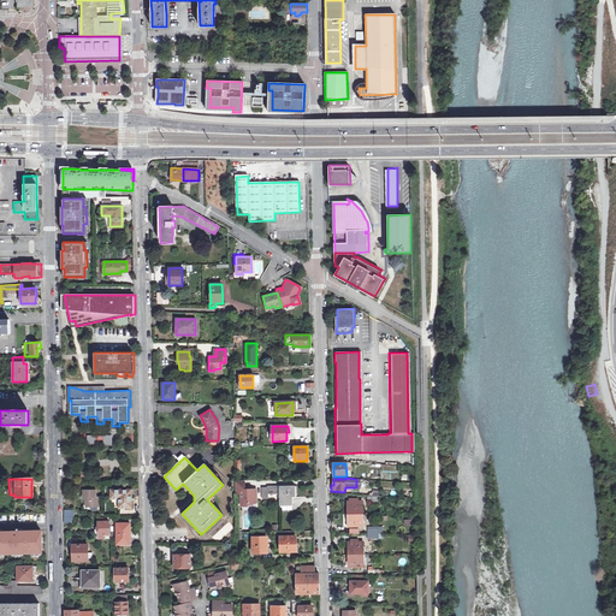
[(240,505),(241,505),(244,505),(248,503),(256,503),(255,490),(244,490),(244,481),(235,481),(236,493),(240,493),(240,505)]
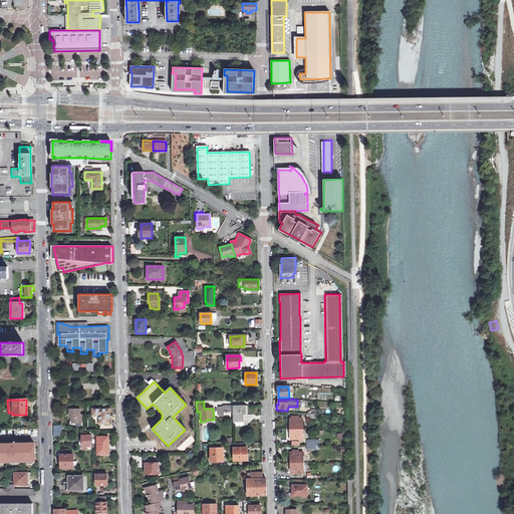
[(232,413),(232,406),(223,406),(223,407),(219,408),(219,417),(223,416),(223,414),(227,414),(227,413),(232,413)]
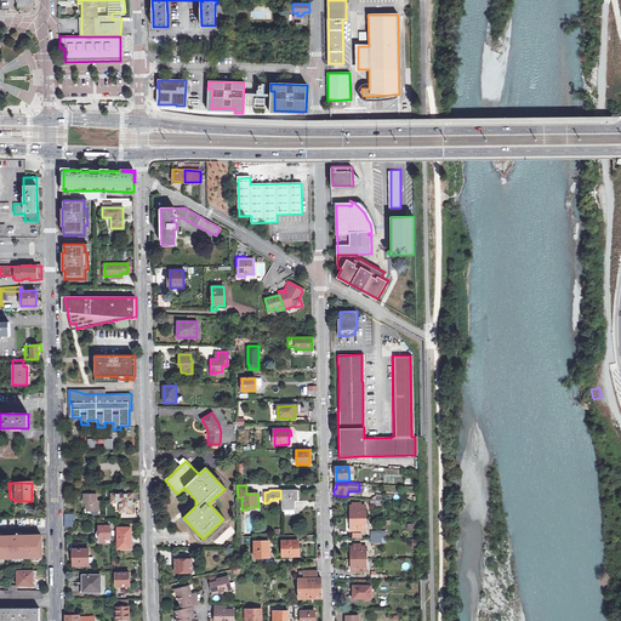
[(297,490),(280,490),(280,499),(281,510),(294,510),(294,502),(297,502),(297,490)]
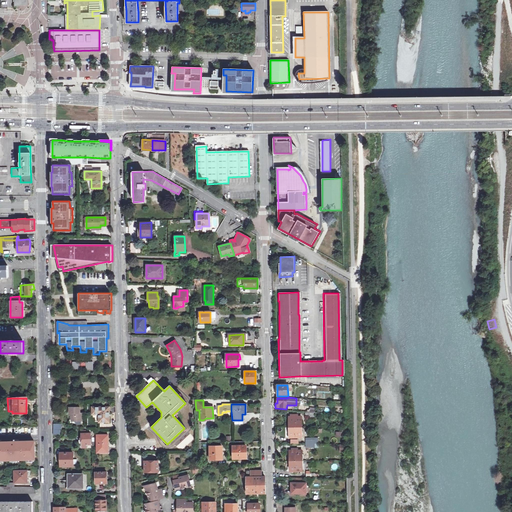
[(69,413),(70,413),(71,413),(71,415),(71,421),(82,421),(82,413),(80,413),(80,407),(69,407),(69,413)]
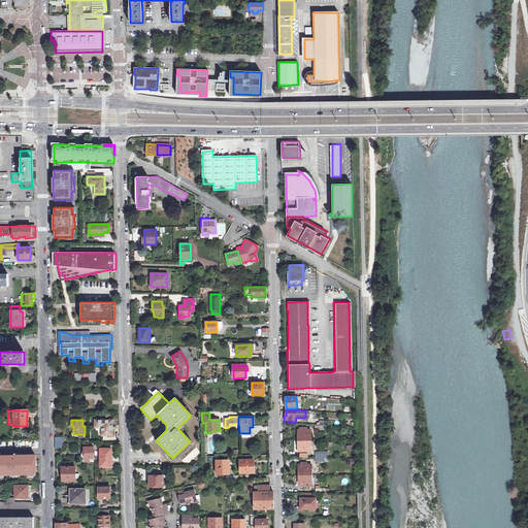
[(95,427),(102,427),(102,435),(112,436),(112,420),(95,420),(95,427)]
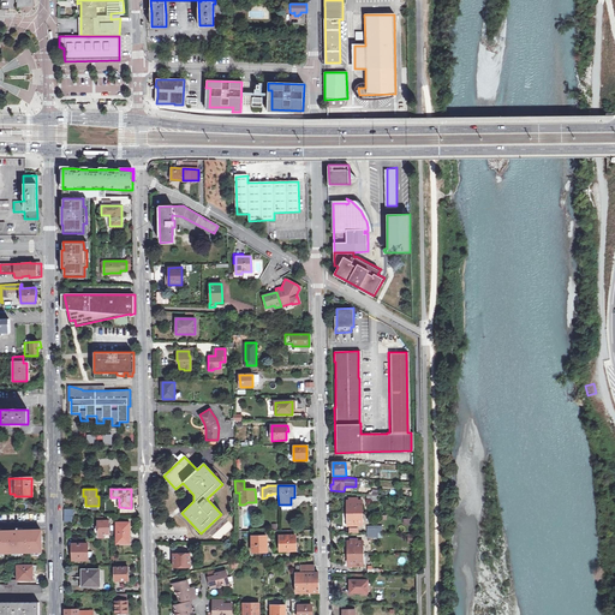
[(346,501),(346,513),(362,513),(362,501),(346,501)]
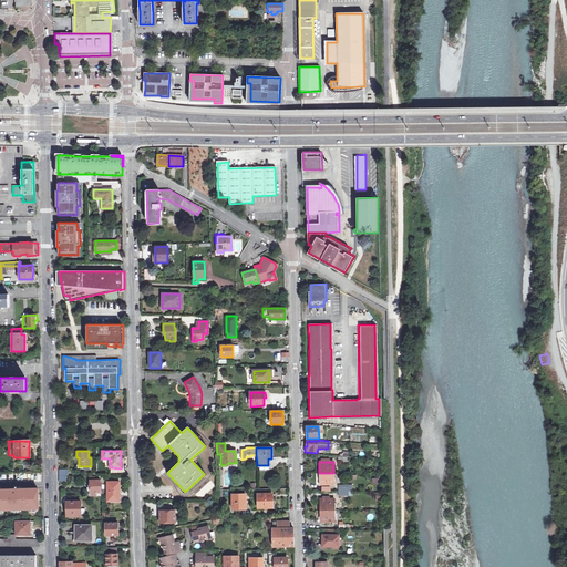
[(333,473),(319,473),(320,484),(334,484),(333,473)]
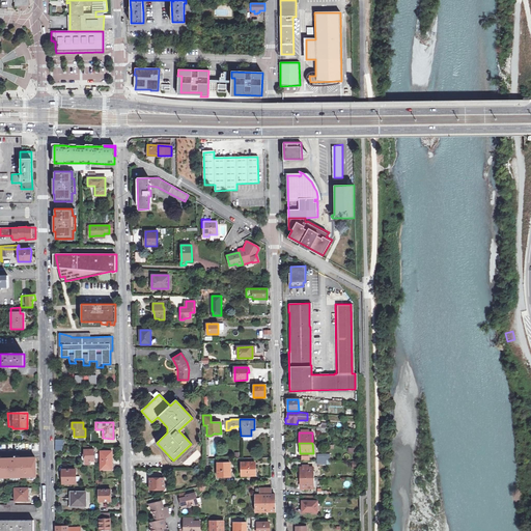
[(83,465),(95,465),(94,452),(94,445),(83,446),(83,465)]
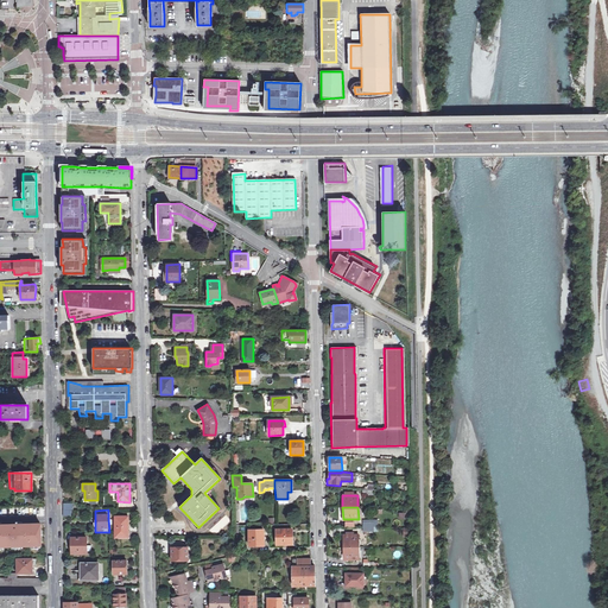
[(128,517),(115,517),(116,538),(130,537),(128,517)]
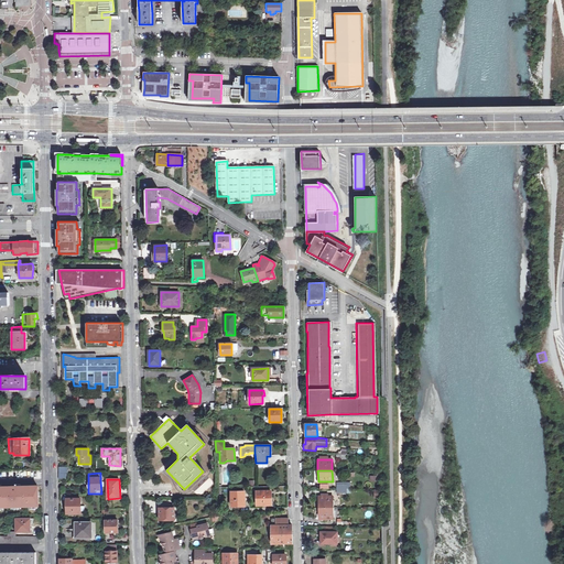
[(39,486),(0,486),(0,508),(40,507),(39,486)]
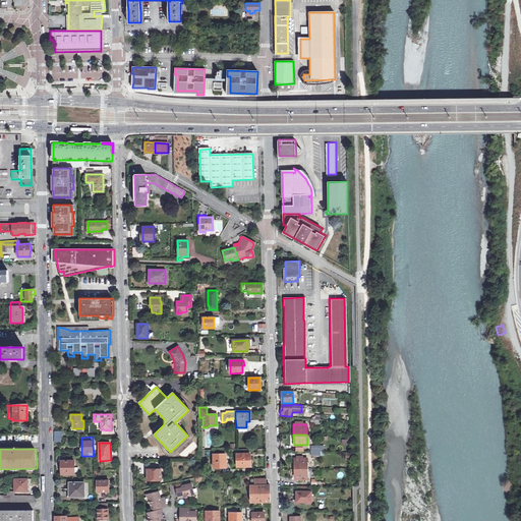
[(250,466),(250,454),(237,454),(237,467),(250,466)]
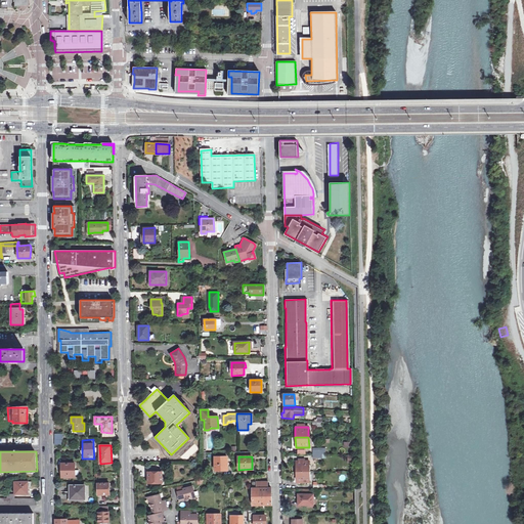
[(229,473),(229,468),(227,467),(227,457),(214,457),(215,473),(229,473)]
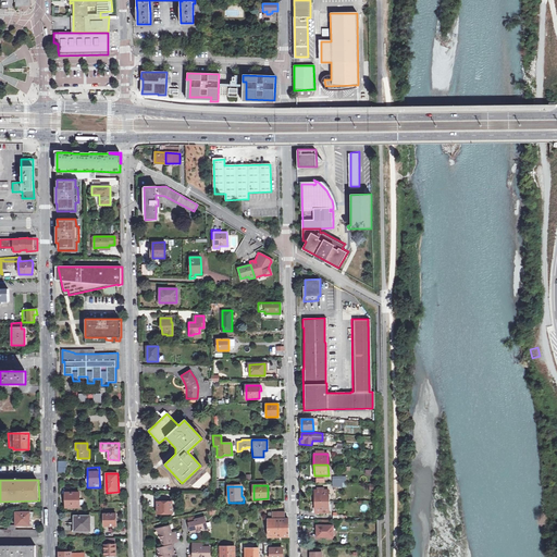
[(314,491),(314,502),(329,502),(329,491),(314,491)]
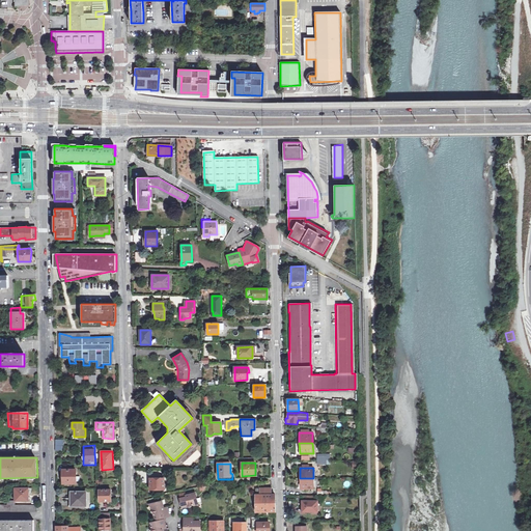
[(76,470),(62,470),(62,483),(76,483),(76,470)]
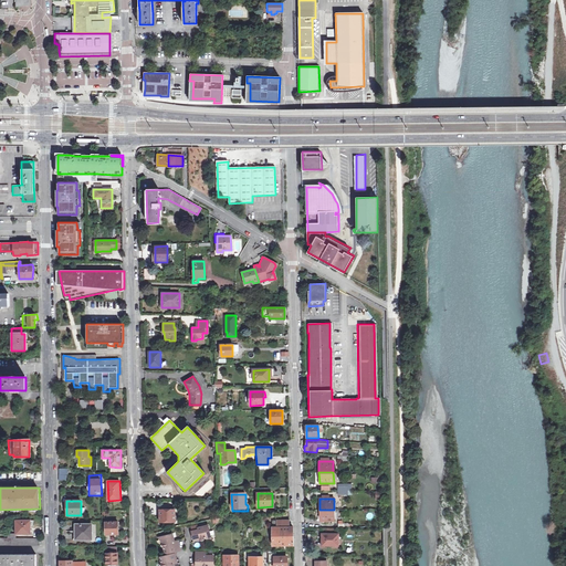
[(175,522),(175,510),(159,510),(159,523),(175,522)]
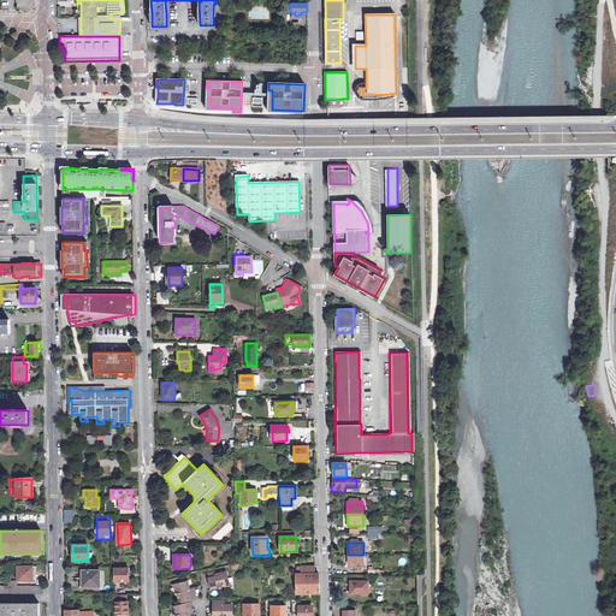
[(363,555),(348,555),(348,567),(363,567),(363,555)]
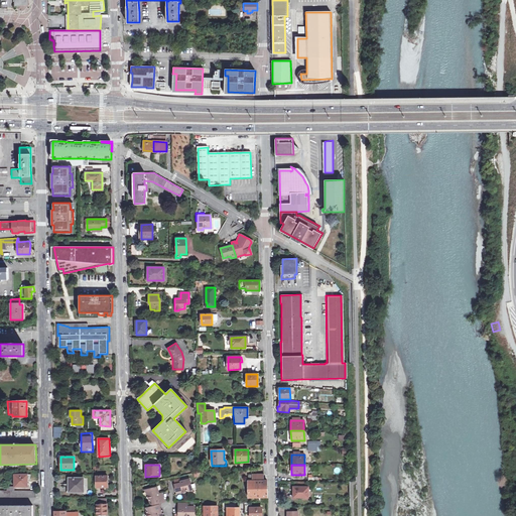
[(267,497),(267,474),(248,475),(248,498),(267,497)]
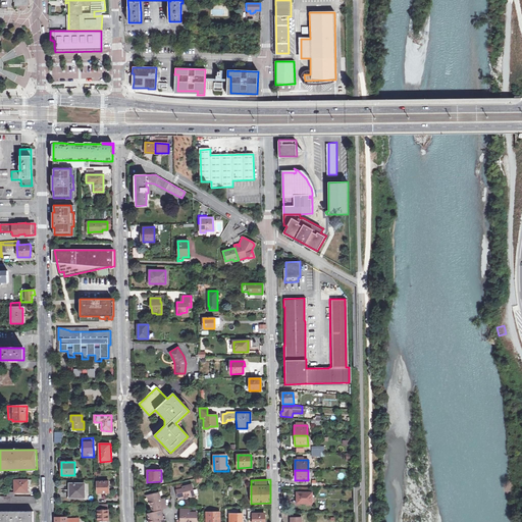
[(14,491),(14,492),(29,492),(28,480),(14,480),(14,491)]
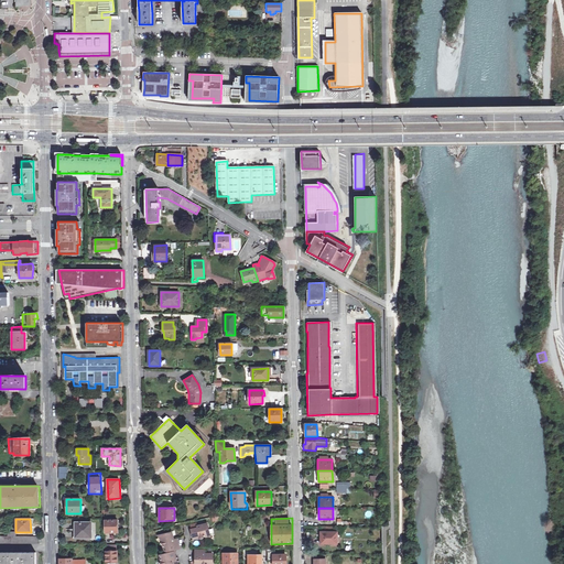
[(116,527),(118,527),(118,520),(105,520),(105,532),(116,532),(116,527)]
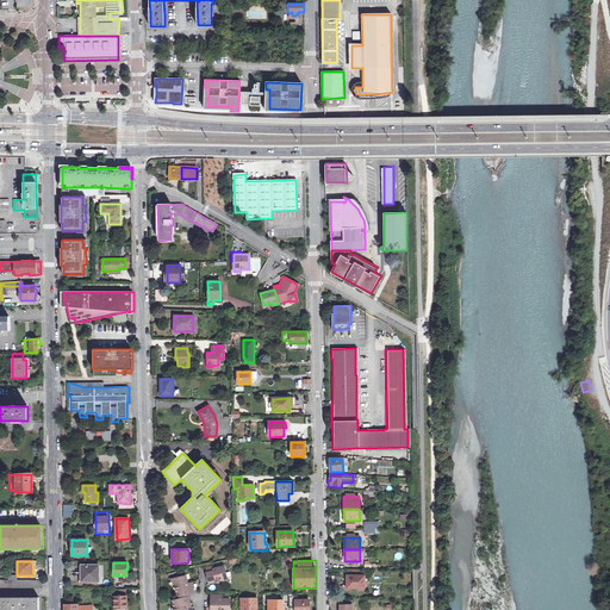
[(98,565),(81,565),(81,582),(98,580),(98,565)]
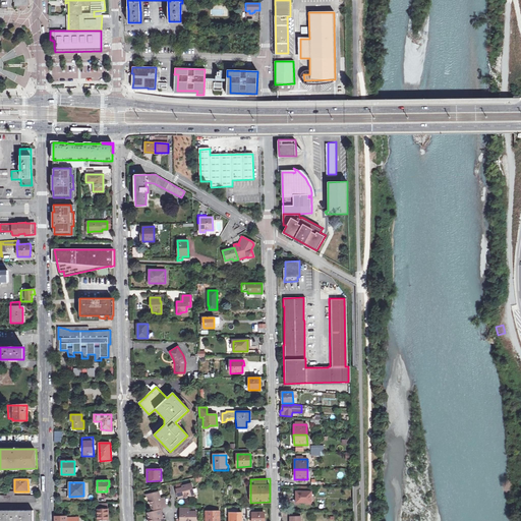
[(184,487),(182,487),(176,489),(178,498),(188,496),(194,497),(191,483),(184,485),(184,487)]
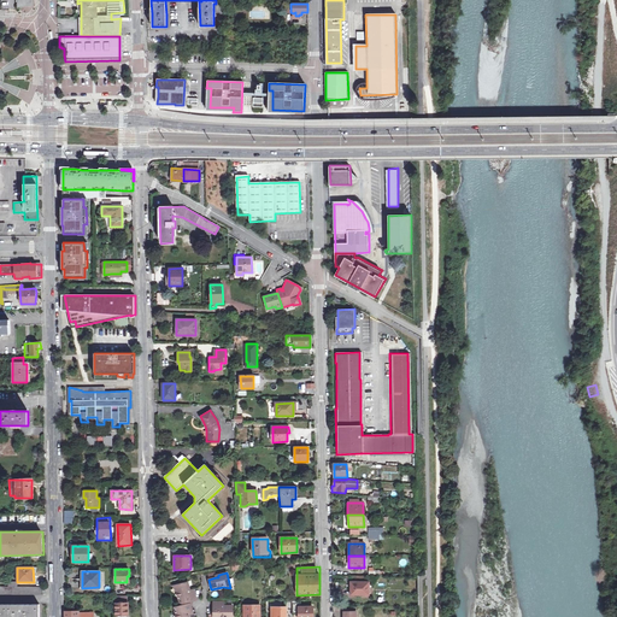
[(187,591),(189,591),(187,582),(172,586),(176,592),(180,604),(189,601),(188,594),(187,591)]
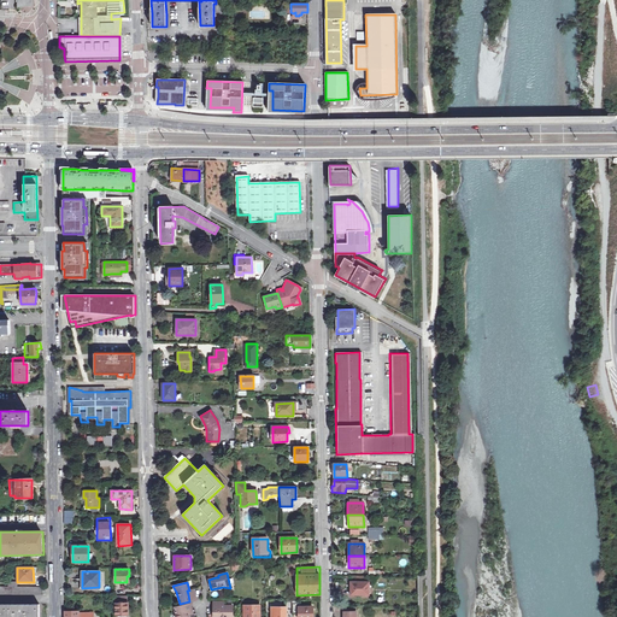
[(369,595),(369,582),(351,582),(351,594),(369,595)]
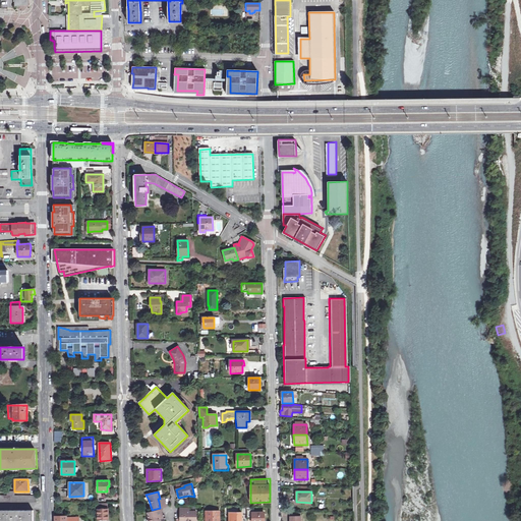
[(95,503),(95,507),(98,507),(98,520),(108,520),(108,503),(95,503)]
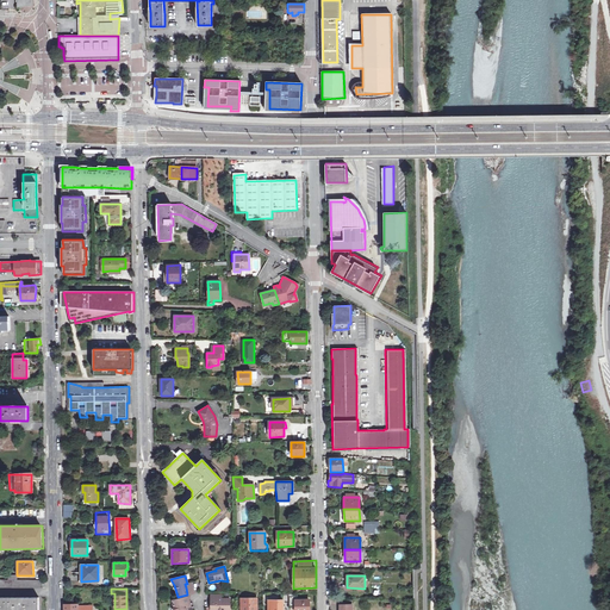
[(297,593),(290,595),(290,608),(296,608),(294,609),(309,609),(309,599),(297,601),(297,593)]
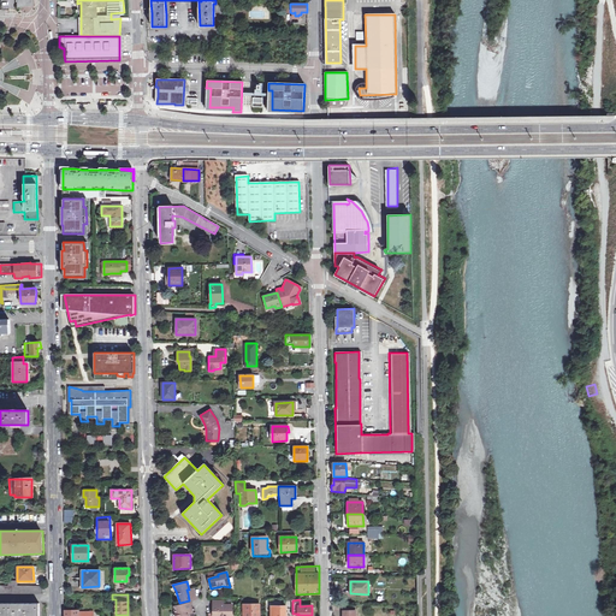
[(37,615),(37,603),(0,603),(0,615),(37,615)]
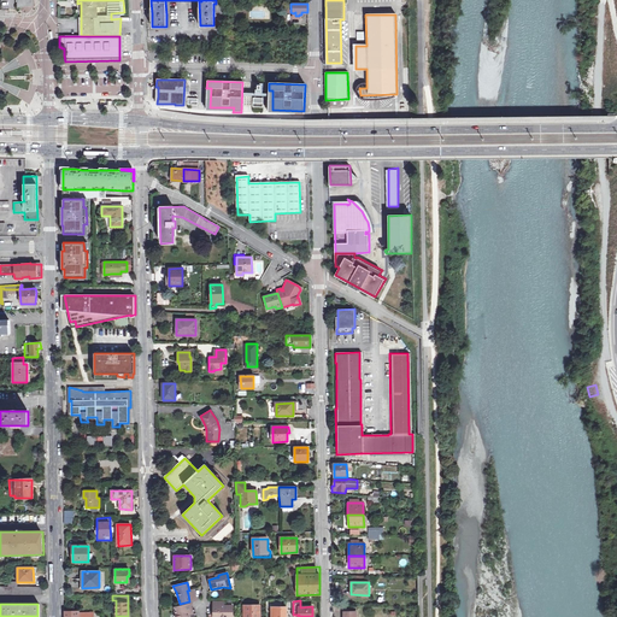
[(187,616),(186,612),(183,605),(174,607),(175,616),(188,616),(188,615),(187,616)]
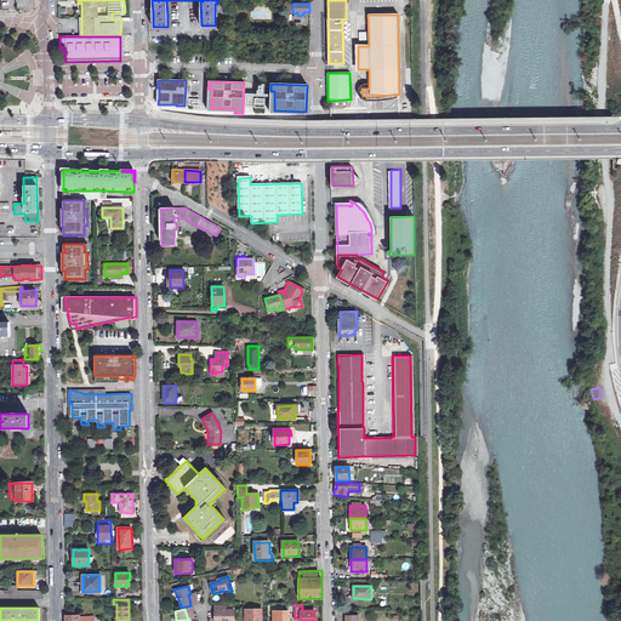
[(262,620),(262,609),(246,609),(245,620),(262,620)]
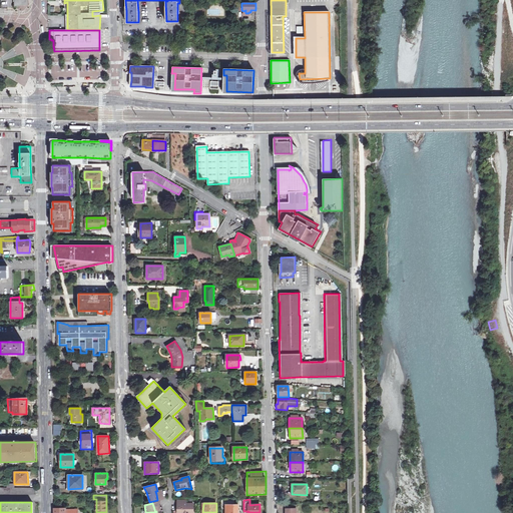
[(192,512),(192,504),(185,504),(185,505),(183,505),(177,506),(176,512),(192,512)]
